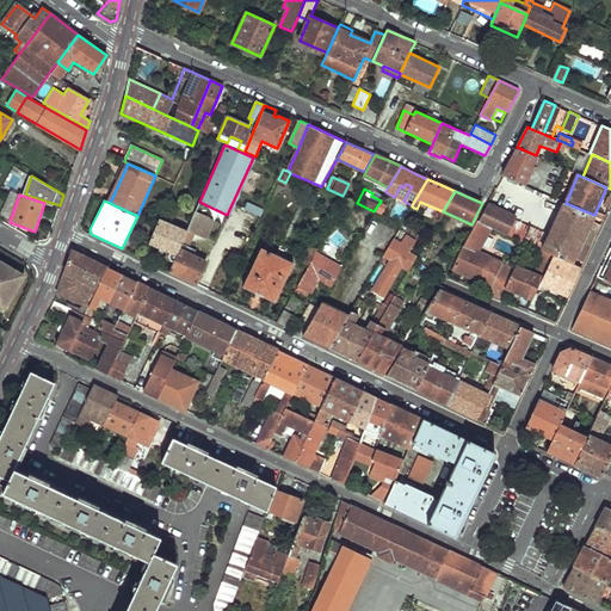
[(260,215),(263,208),(246,203),(244,210),(260,215)]
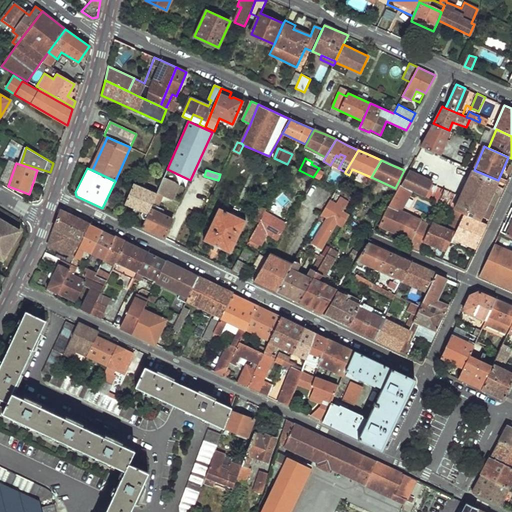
[(456,210),(464,213),(480,221),(482,216),(489,220),(504,188),(495,185),(498,180),(474,170),(461,196),(431,184),(426,196),(456,210)]
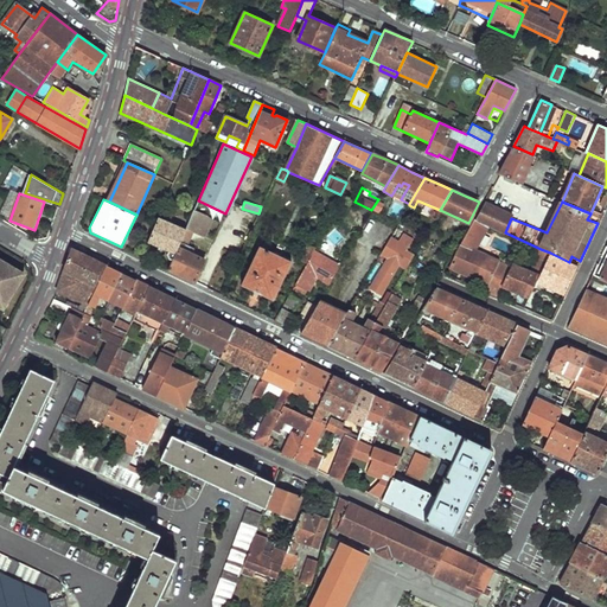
[(490,225),(505,232),(511,218),(513,215),(487,203),(478,221),(490,225)]
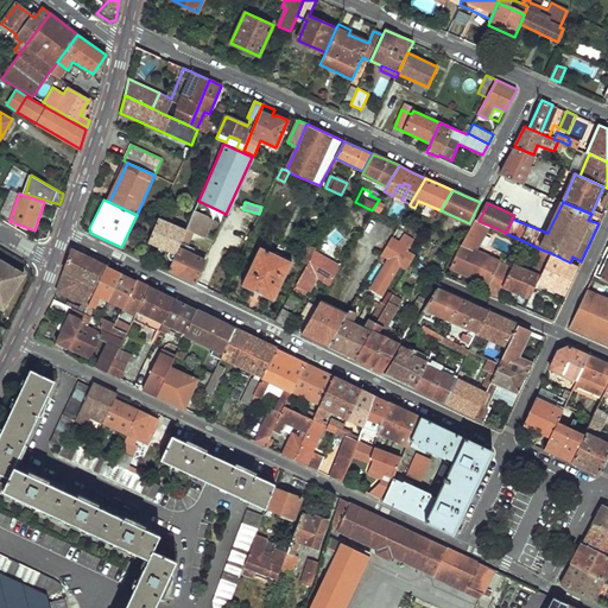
[(208,216),(195,210),(179,245),(173,261),(169,270),(196,283),(204,261),(185,252),(194,234),(206,239),(213,222),(208,216)]
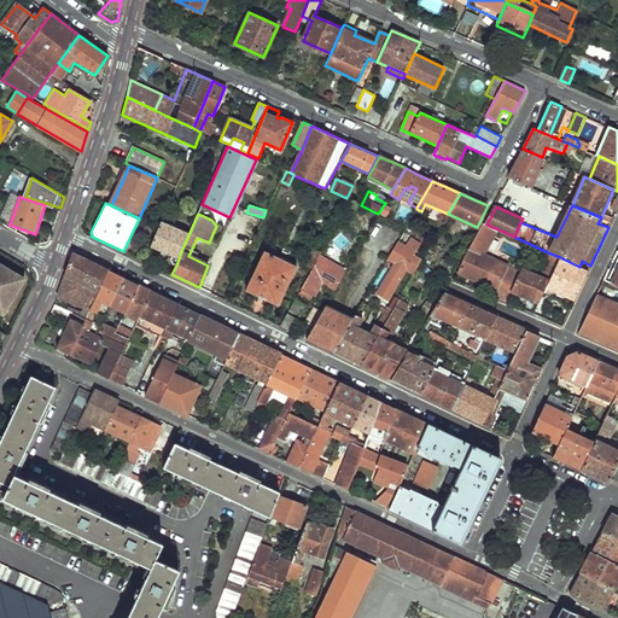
[(158,228),(151,246),(170,256),(169,258),(172,263),(176,266),(182,249),(178,246),(186,229),(178,226),(175,228),(162,222),(158,228)]
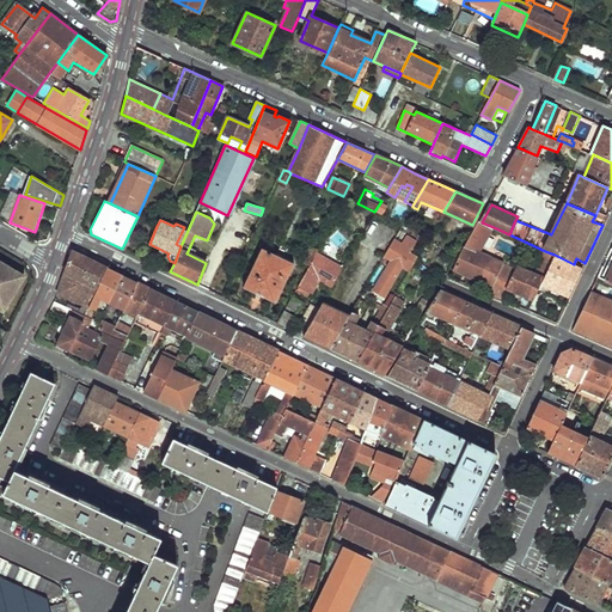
[(481,254),(494,227),(482,222),(479,221),(452,268),(494,286),(493,288),(496,289),(507,267),(481,254)]
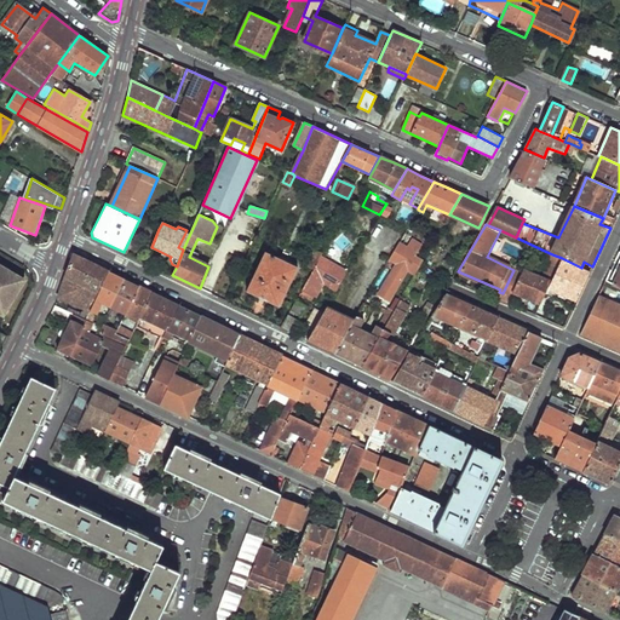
[(417,252),(399,242),(389,259),(414,275),(423,260),(415,256),(417,252)]
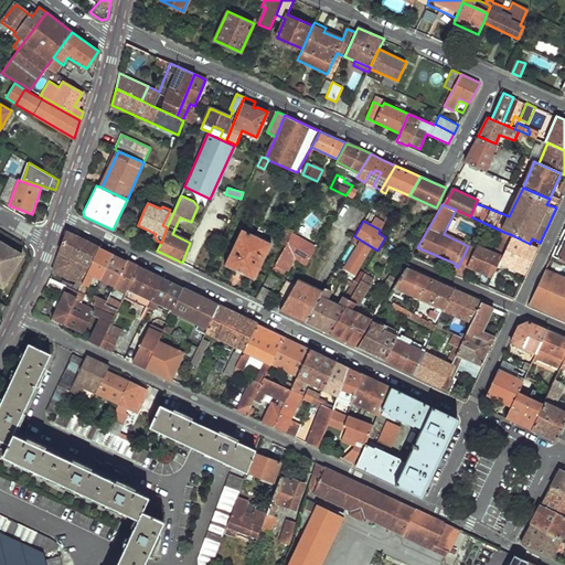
[(242,230),(225,265),(254,279),(272,243),(242,230)]
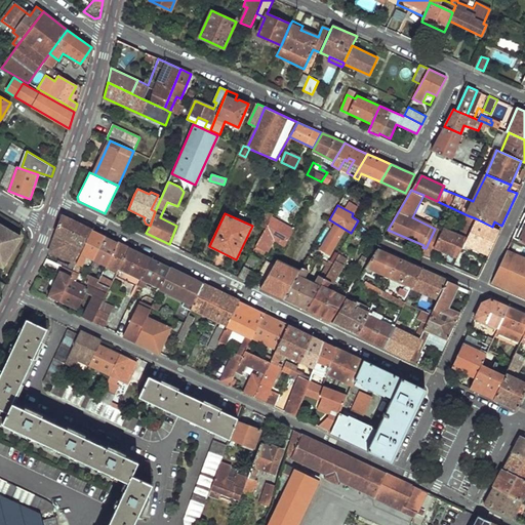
[(62,215),(53,240),(81,253),(92,231),(62,215)]
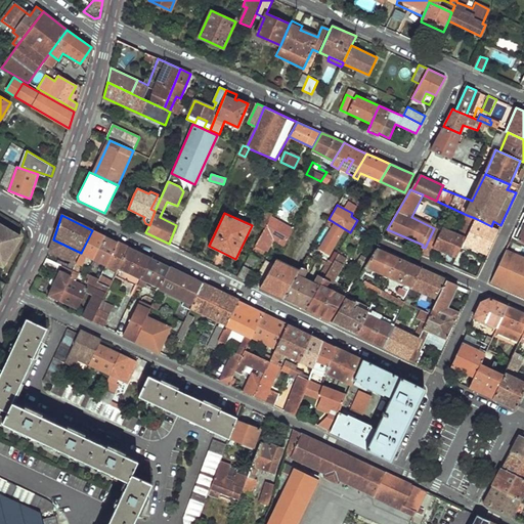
[(475,218),(467,215),(459,234),(466,237),(475,218)]
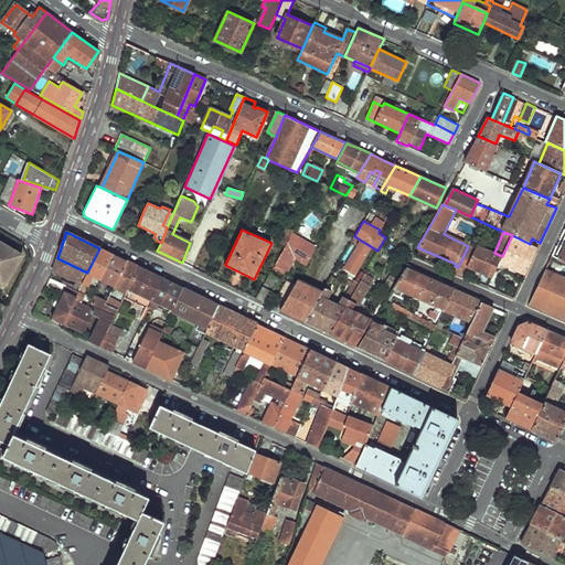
[(317,246),(292,233),(274,264),(286,272),(294,258),(306,265),(317,246)]
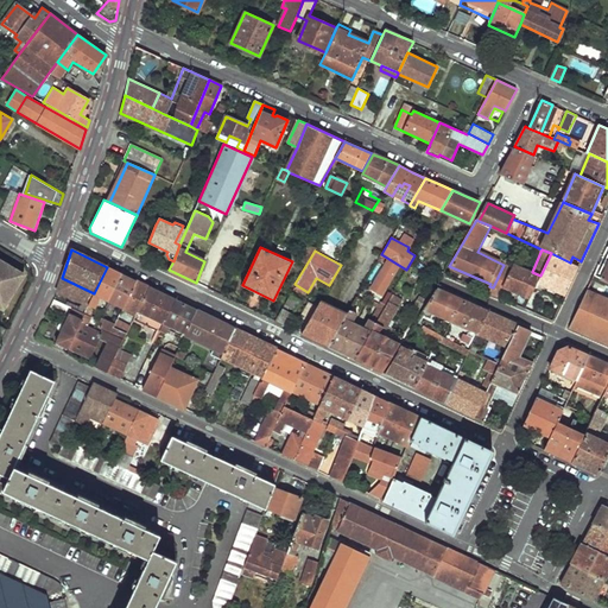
[(551,253),(540,276),(538,283),(565,295),(578,266),(570,263),(551,253)]
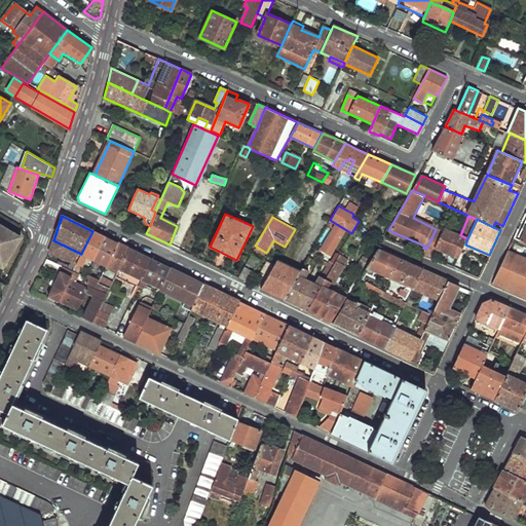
[(525,221),(517,239),(525,243),(525,221)]
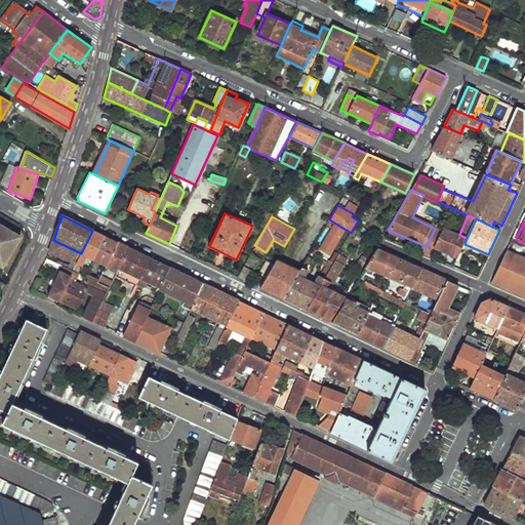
[(11,235),(0,228),(0,260),(5,264),(16,244),(8,239),(11,235)]
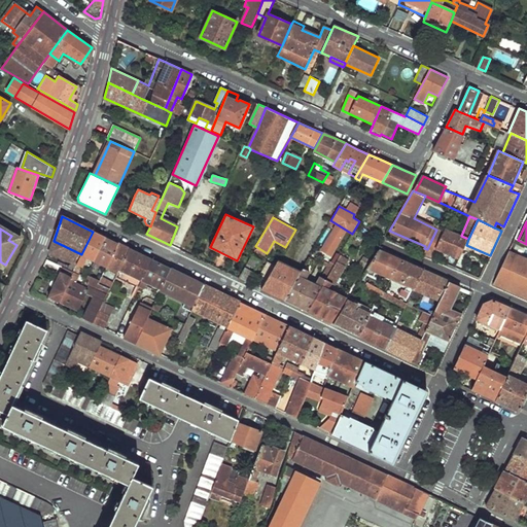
[(444,233),(436,248),(459,258),(466,245),(468,239),(446,229),(444,233)]
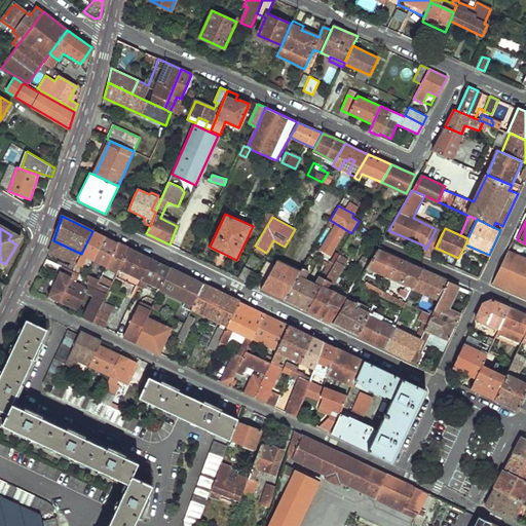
[(426,249),(424,254),(430,257),(436,248),(443,232),(436,229),(426,249)]
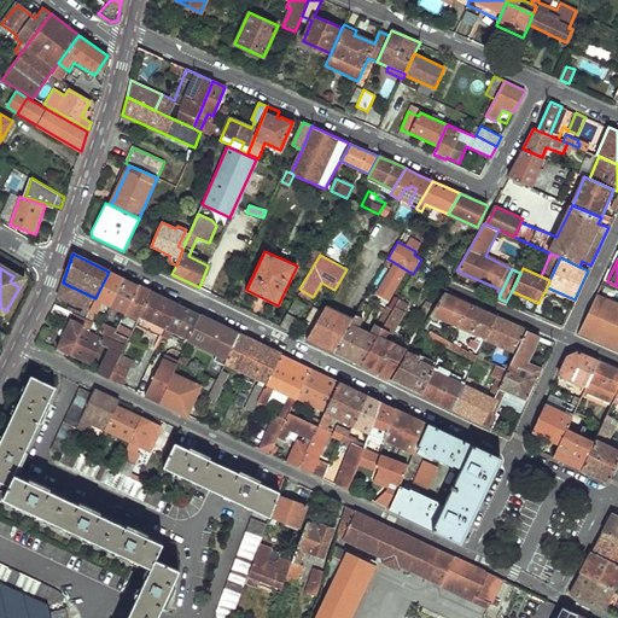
[(109,272),(95,298),(88,313),(92,315),(93,312),(97,314),(100,305),(100,303),(110,307),(123,279),(109,272)]
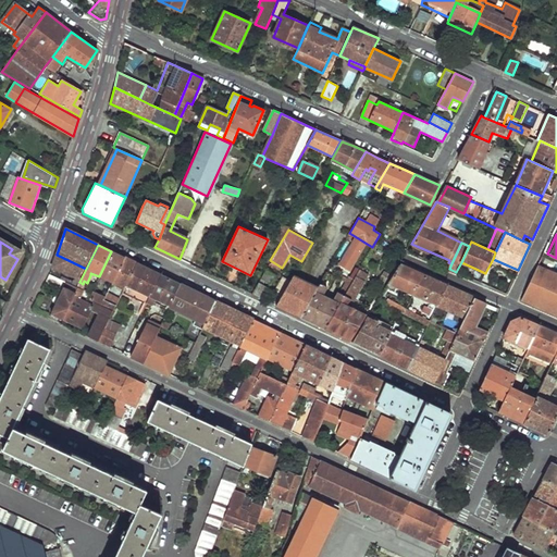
[(111,251),(99,276),(112,283),(124,258),(111,251)]
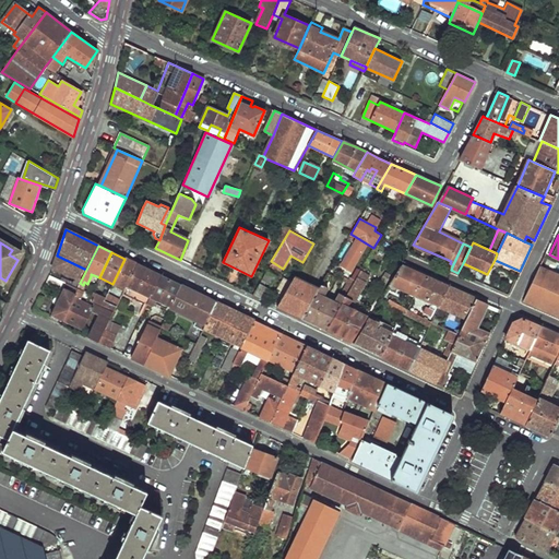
[(52,268),(76,280),(73,284),(69,281),(67,284),(78,288),(80,283),(86,270),(57,256),(52,268)]
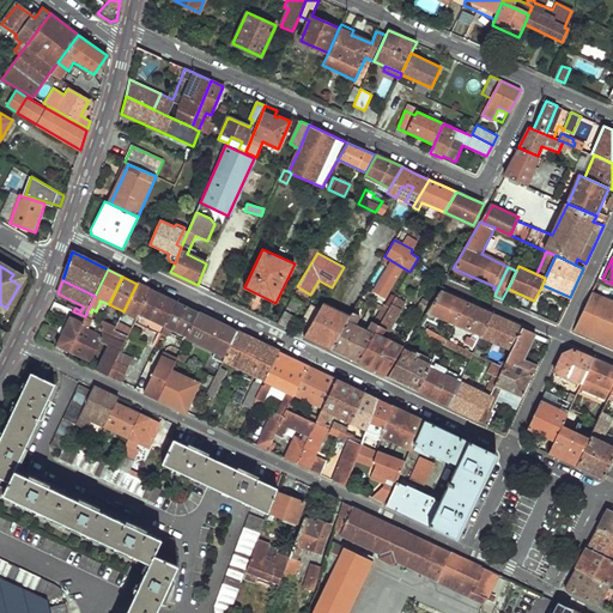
[(137,284),(123,311),(137,317),(151,290),(137,284)]
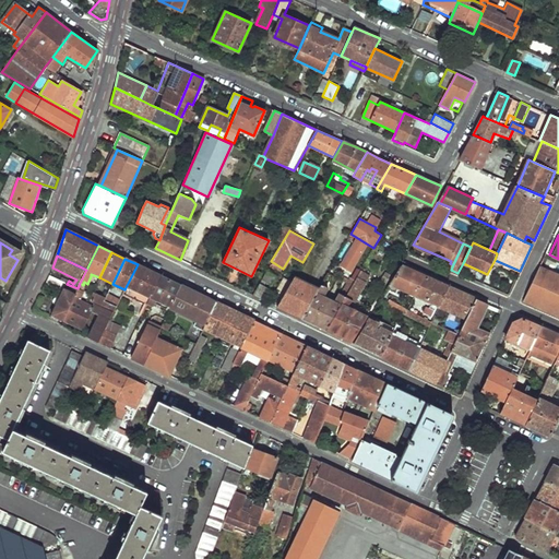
[(138,264),(125,289),(122,294),(146,305),(147,304),(161,276),(138,264)]
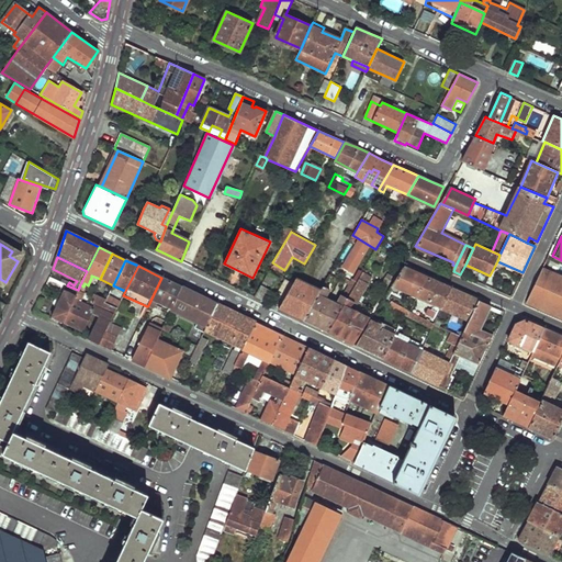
[(403,268),(390,290),(392,291),(395,287),(417,296),(426,278),(415,273),(403,268)]
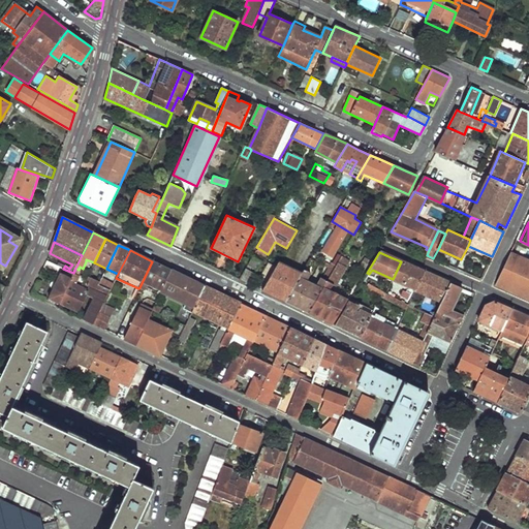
[(528,299),(528,259),(511,252),(507,259),(495,284),(528,299)]
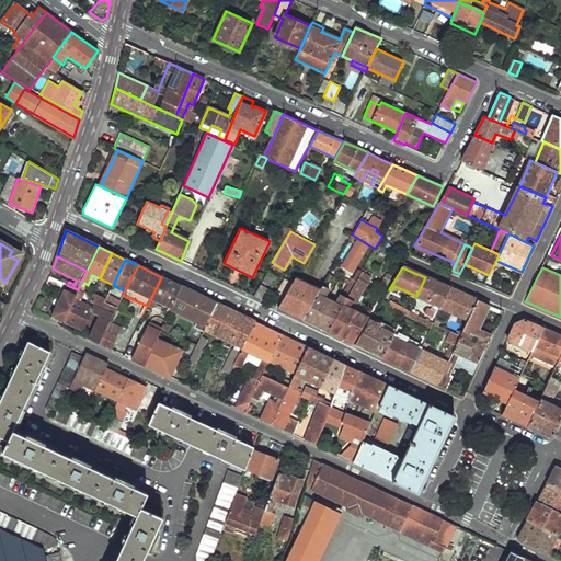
[(391,268),(384,283),(388,285),(397,272),(391,268)]
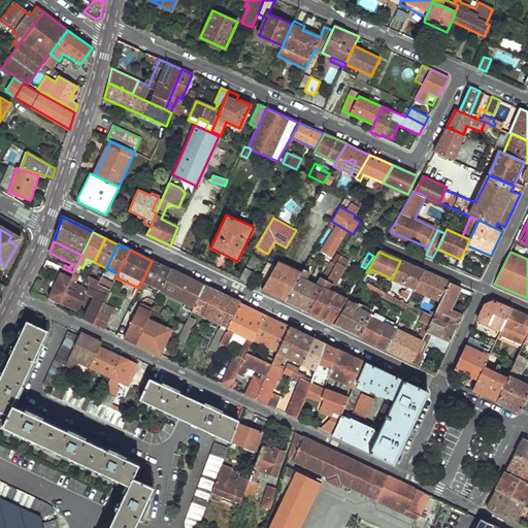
[(251,256),(246,264),(256,269),(260,261),(251,256)]
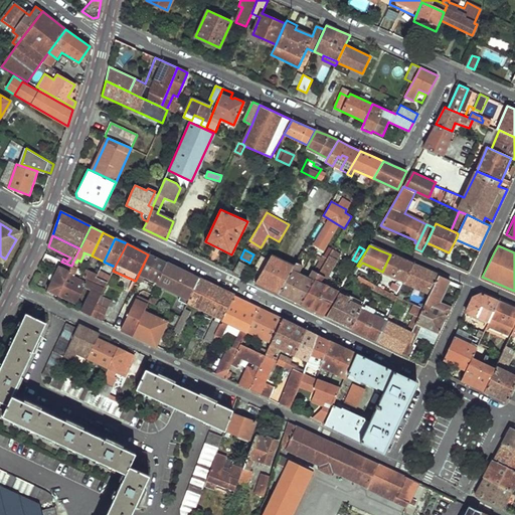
[(318,274),(300,305),(324,316),(339,291),(321,283),(323,278),(325,279),(340,254),(331,250),(327,258),(318,274)]
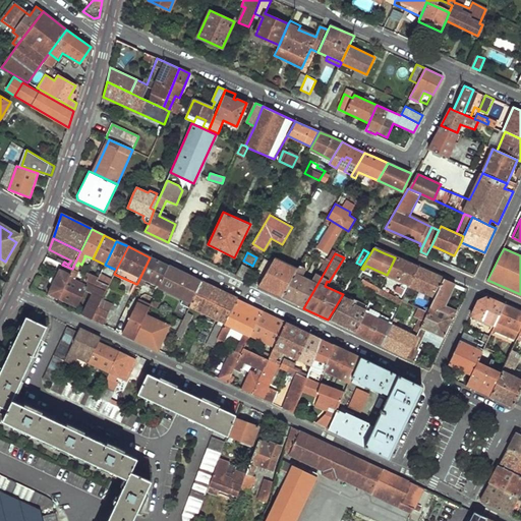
[(305,255),(299,266),(304,269),(310,257),(305,255)]
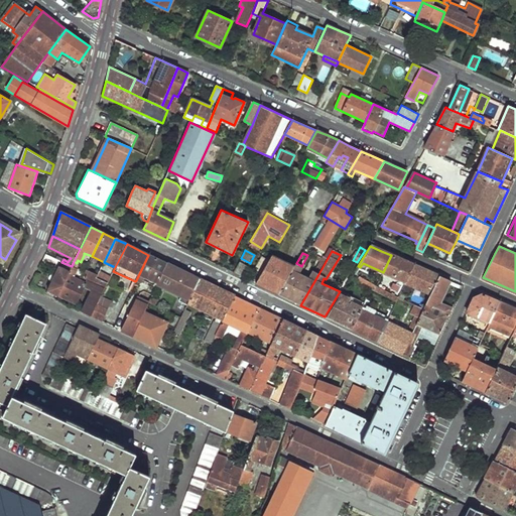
[(57,269),(46,293),(49,294),(49,292),(56,295),(72,266),(61,262),(45,255),(42,261),(57,269)]
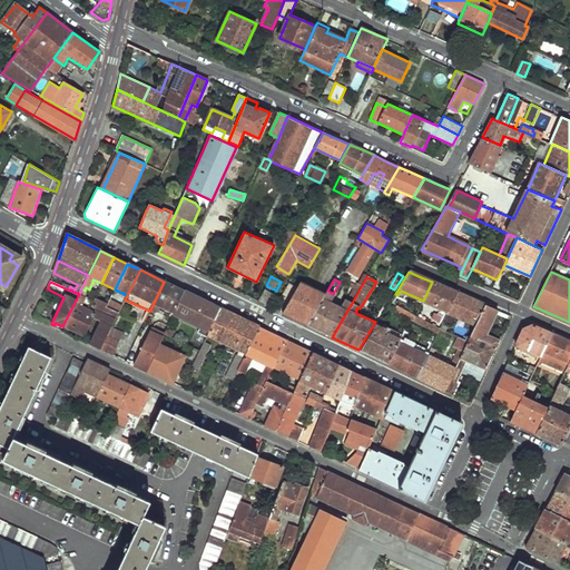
[(160,304),(175,311),(184,291),(164,282),(150,310),(156,312),(160,304)]
